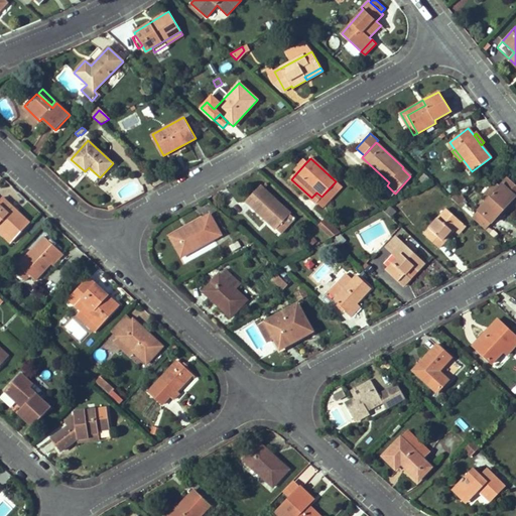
[(303,161),(295,170),(297,172),(305,163),(303,161)]
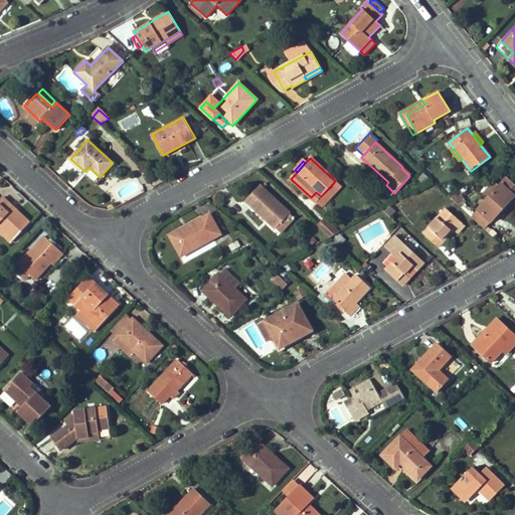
[(423,184),(430,178),(423,173),(418,178),(423,184)]
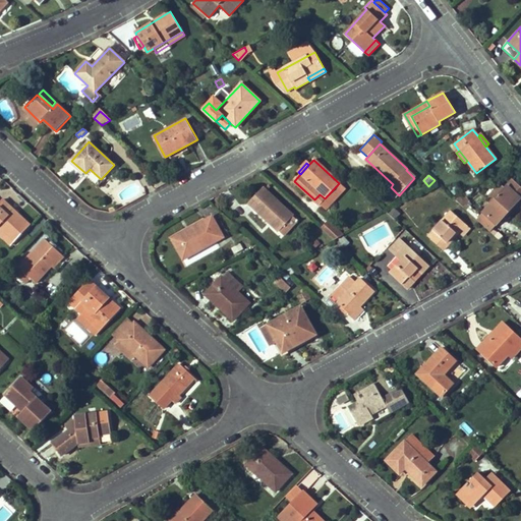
[(497,224),(506,215),(520,197),(520,183),(519,185),(513,179),(505,188),(490,203),(482,211),(497,224)]
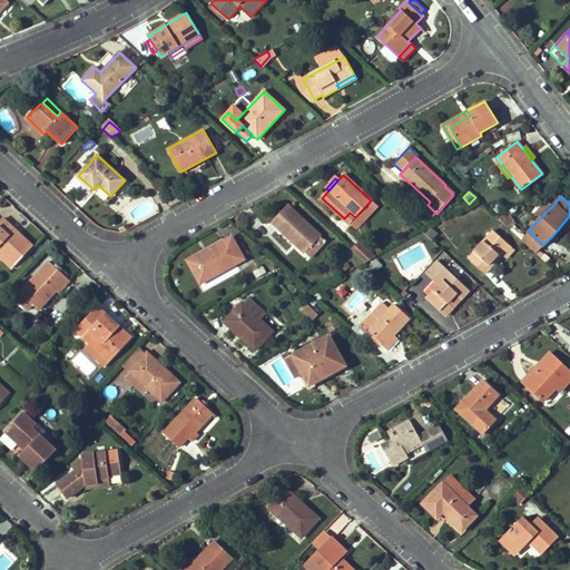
[(355,229),(376,206),(371,200),(355,217),(350,213),(344,218),(355,229)]
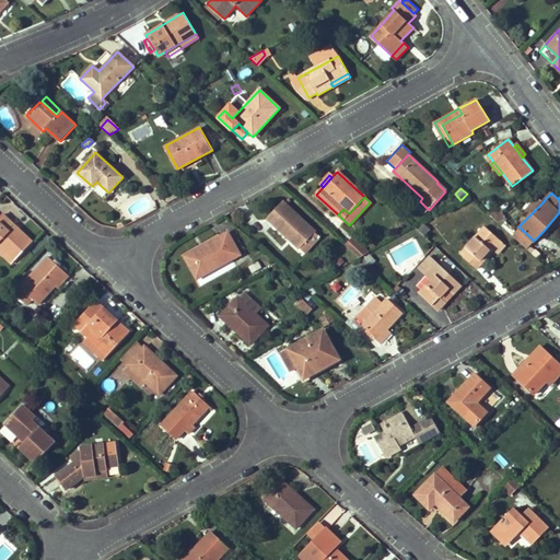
[(527,218),(543,202),(537,197),(522,213),(527,218)]
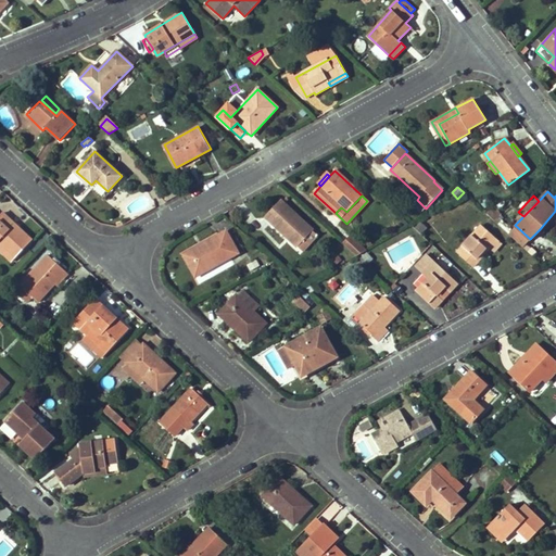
[(304,251),(318,236),(313,231),(313,230),(280,199),(265,216),(298,247),(299,245),(304,251)]
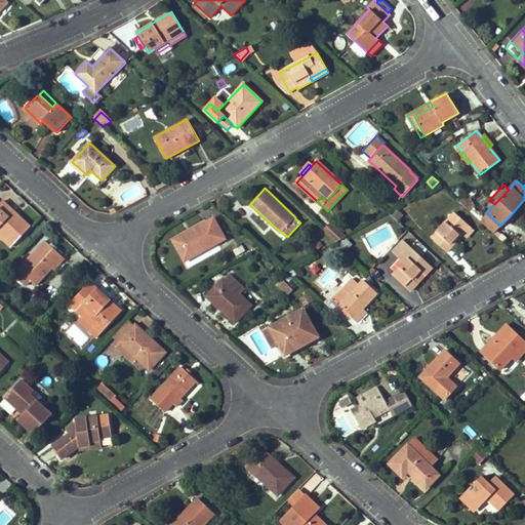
[(472,201),(466,196),(457,200),(466,208),(472,201)]
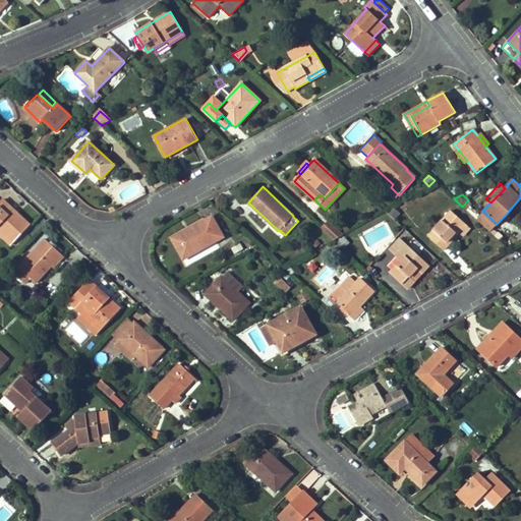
[(520,197),(506,215),(508,217),(520,203),(520,197)]
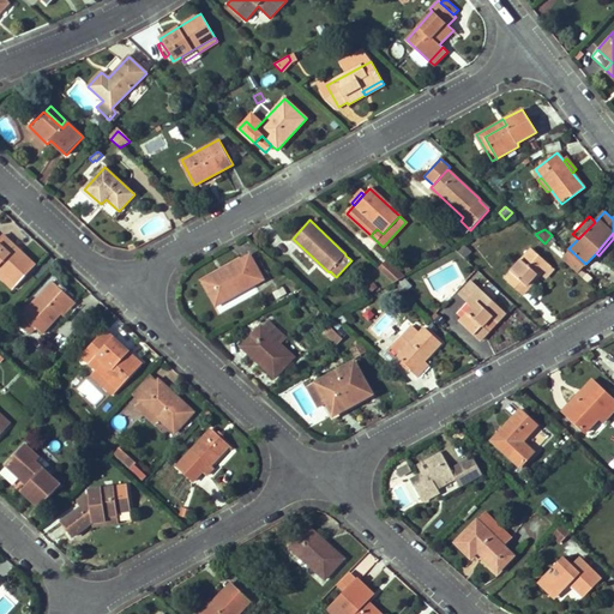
[(2,234),(0,236),(0,278),(12,290),(36,265),(2,234)]
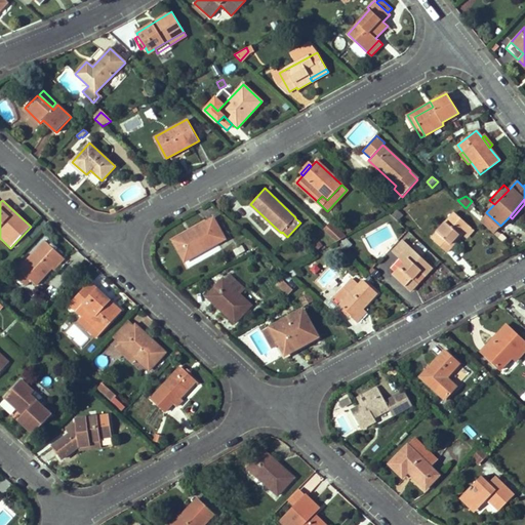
[(397,210),(391,216),(397,221),(402,215),(397,210)]
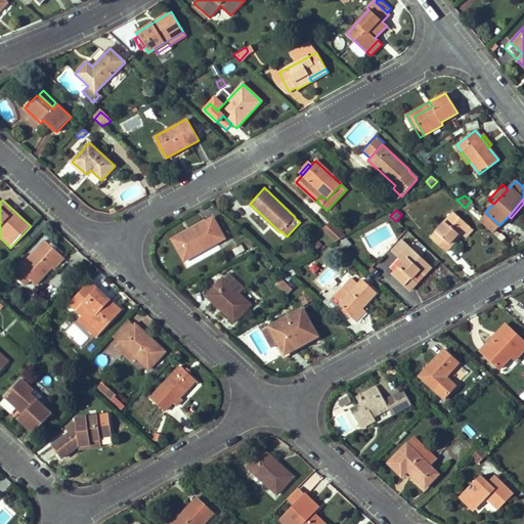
[(443,250),(449,243),(467,223),(453,211),(436,231),(439,234),(434,241),(443,250)]
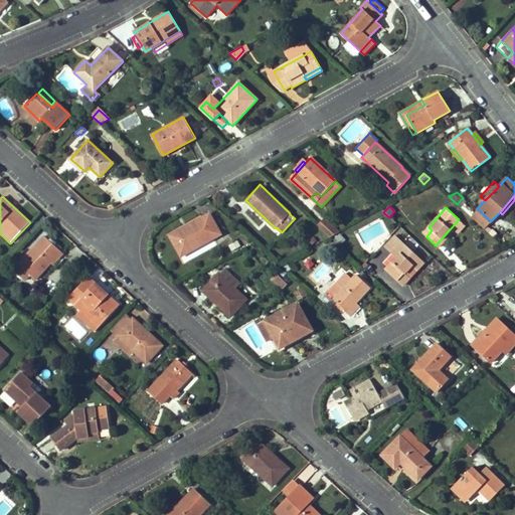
[(181,256),(220,234),(209,213),(170,235),(181,256)]
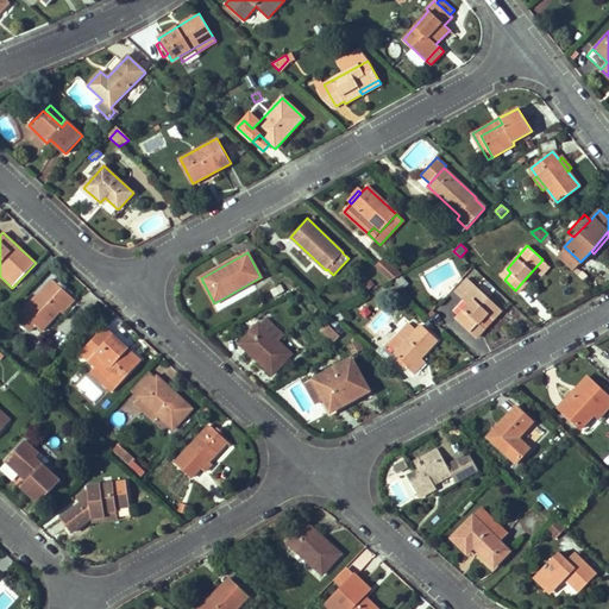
[(375,267),(390,281),(401,275),(383,258),(375,267)]
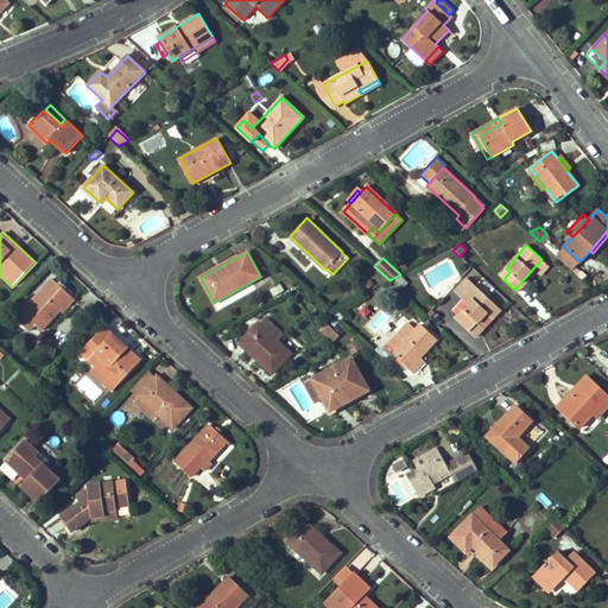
[(540,274),(549,265),(542,259),(521,282),(524,284),(536,271),(540,274)]
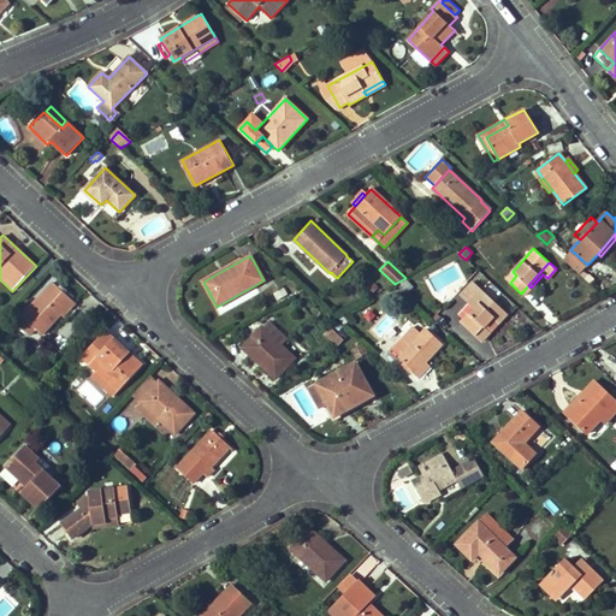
[(407,280),(401,286),(407,292),(413,286),(407,280)]
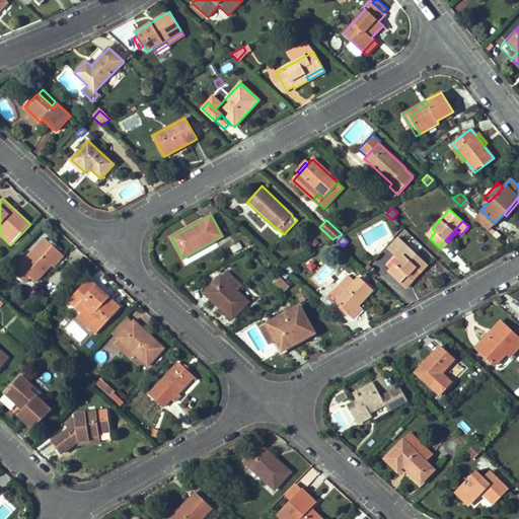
[(30,276),(35,281),(51,265),(62,253),(46,237),(13,271),(24,282),(30,276)]
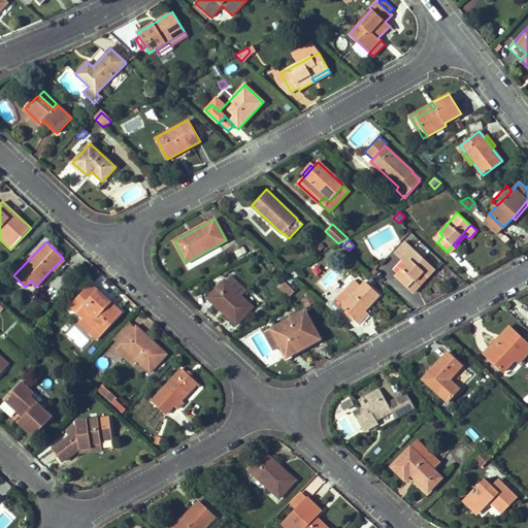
[(405,242),(394,254),(399,259),(411,246),(405,242)]
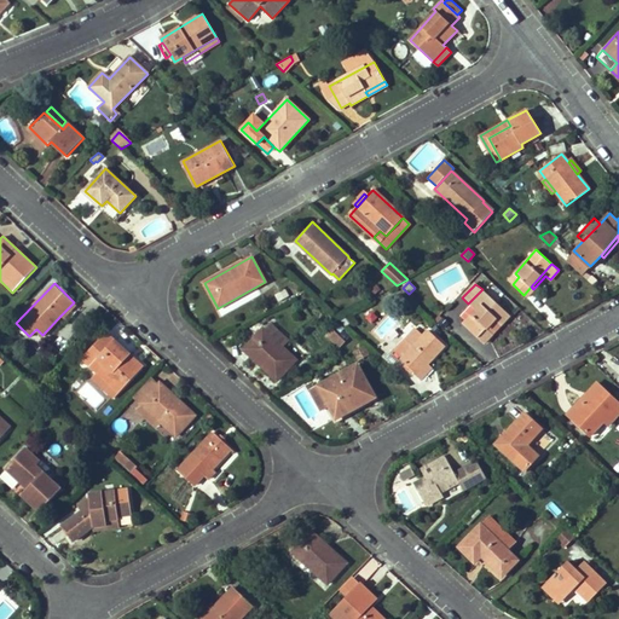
[(502,325),(509,316),(482,289),(468,304),(476,311),(463,324),(484,343),(493,334),(487,328),(496,319),(502,325)]
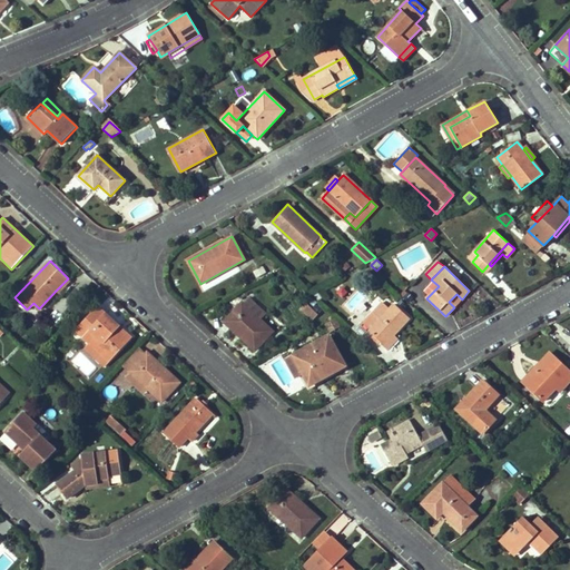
[(58,292),(70,281),(68,278),(56,291),(58,292)]
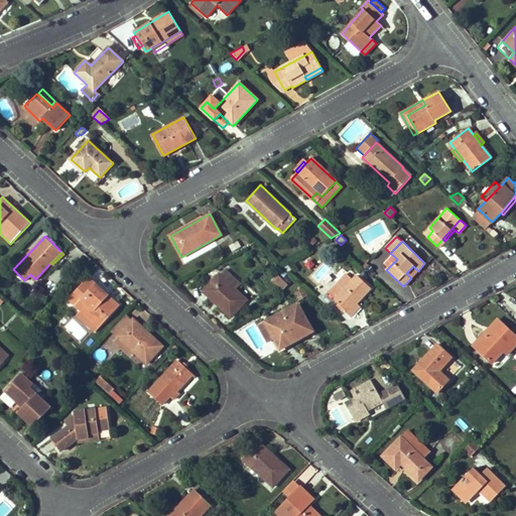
[(286,265),(290,272),(297,268),(293,261),(286,265)]
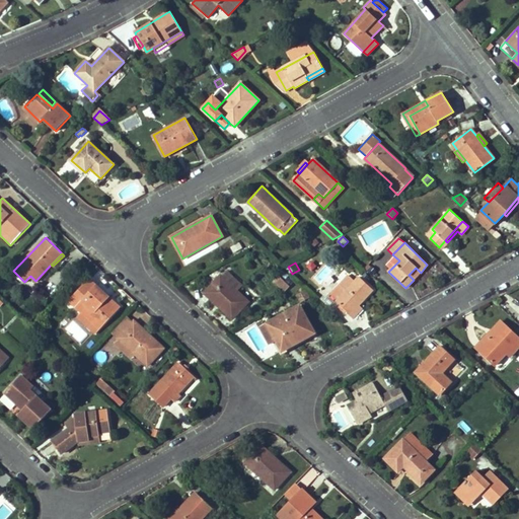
[(231,318),(248,301),(237,291),(241,286),(227,272),(222,277),(220,275),(204,293),(231,318)]
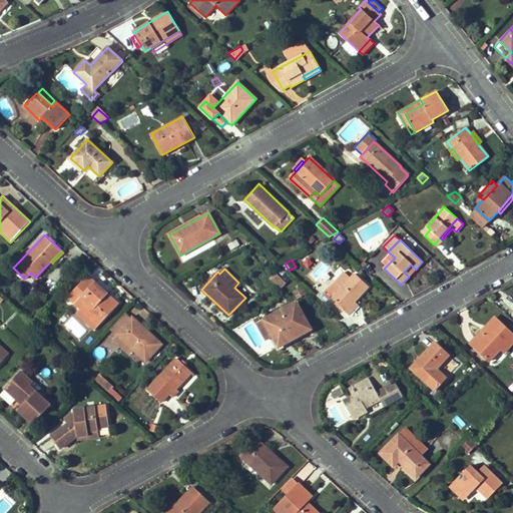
[(282,289),(288,283),(276,273),(271,279),(282,289)]
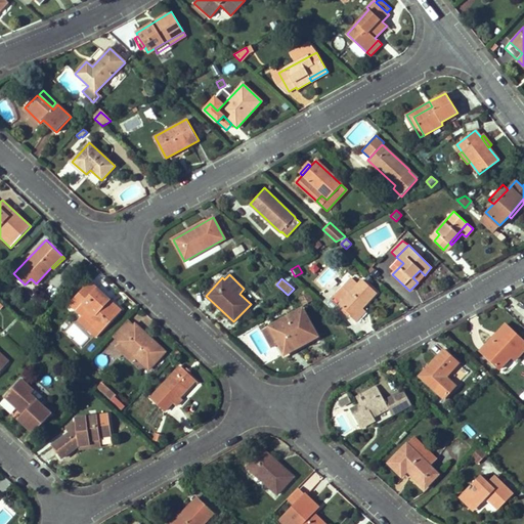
[(339,304),(352,316),(360,306),(362,304),(364,306),(377,293),(362,279),(358,284),(352,278),(344,287),(350,293),(339,304)]
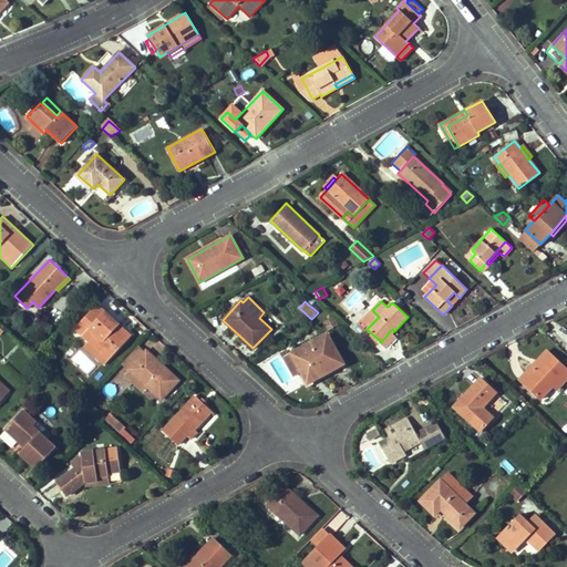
[(95,354),(104,363),(126,338),(116,328),(120,325),(98,305),(75,328),(90,342),(99,350),(95,354)]
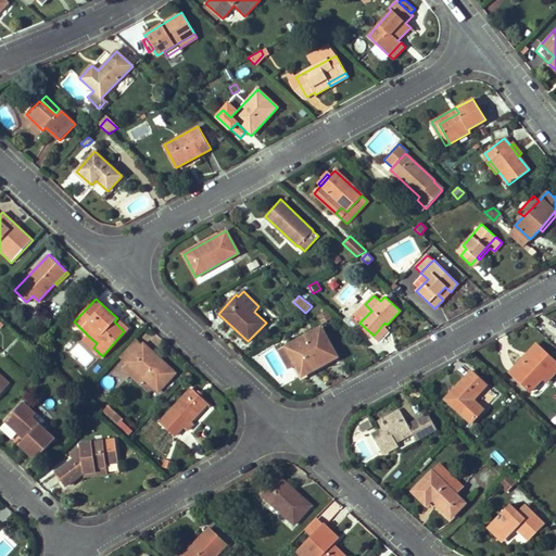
[(330,318),(326,311),(316,316),(321,324),(330,318)]
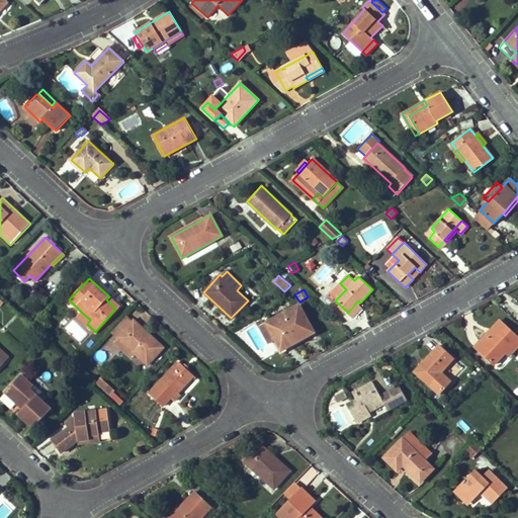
[(106,299),(115,309),(118,306),(109,296),(106,299)]
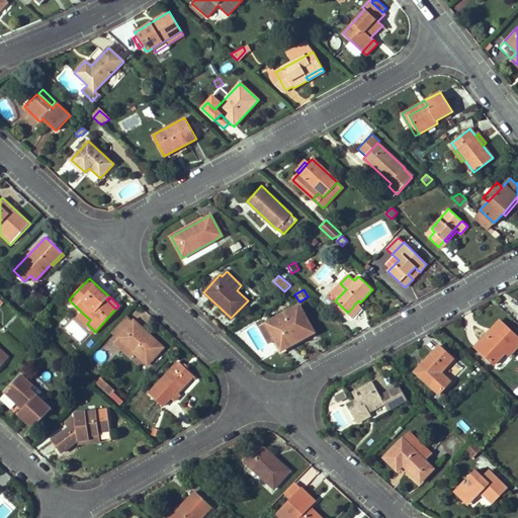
[(356,303),(348,313),(352,317),(361,308),(356,303)]
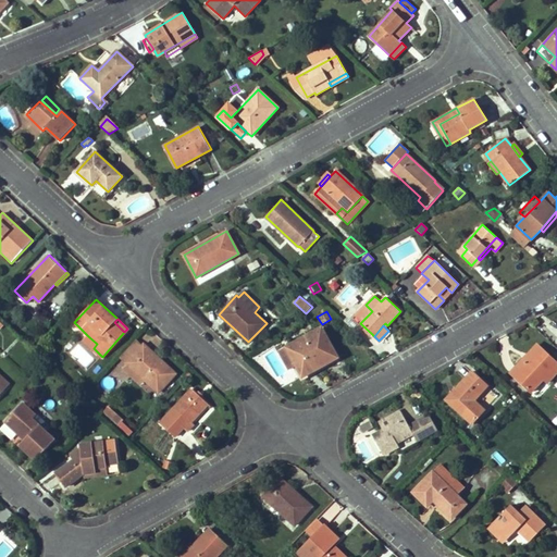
[(321,327),(286,347),(302,376),(337,357),(321,327)]
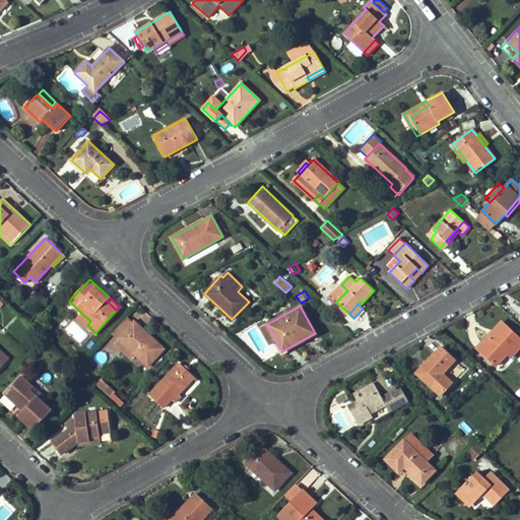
[(82,314),(78,317),(87,325),(90,321),(82,314)]
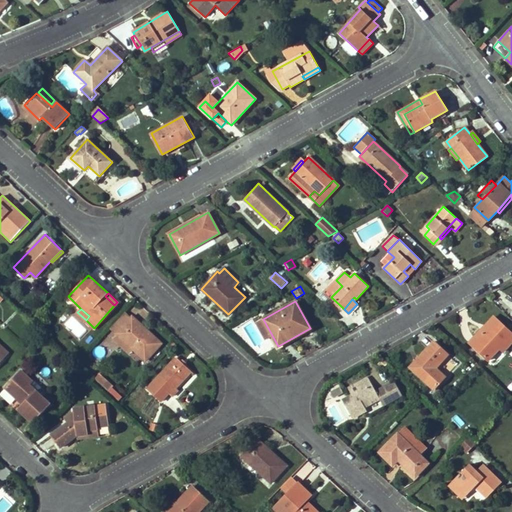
[(125,312),(111,328),(117,333),(131,317),(125,312)]
